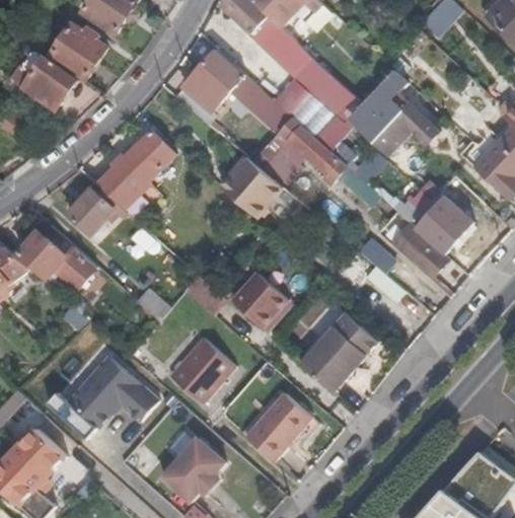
[(89,0),(82,10),(116,33),(138,0),(89,0)]
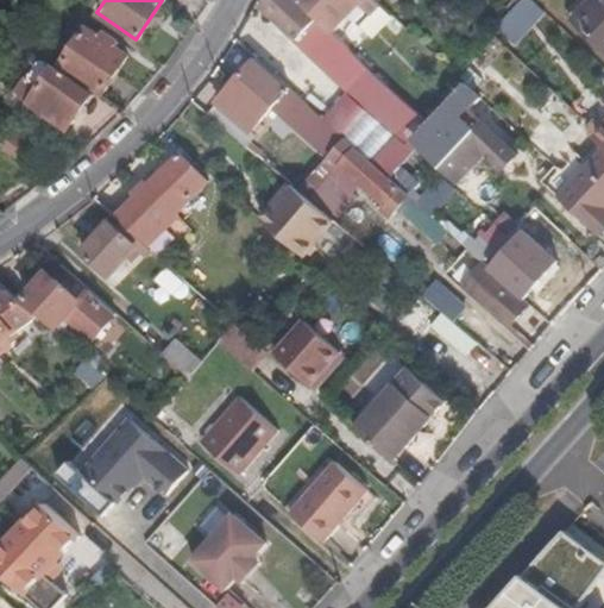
[(350,49),(332,31),(299,0),(268,0),(262,7),(327,70),(350,49)]
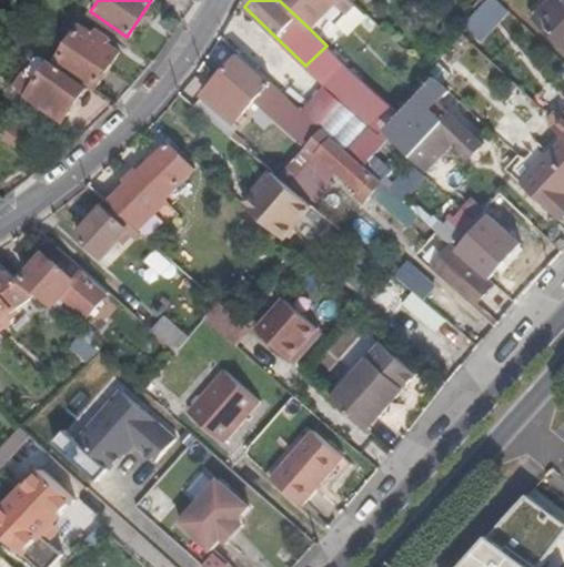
[(279,0),(310,29),(338,0),(279,0)]
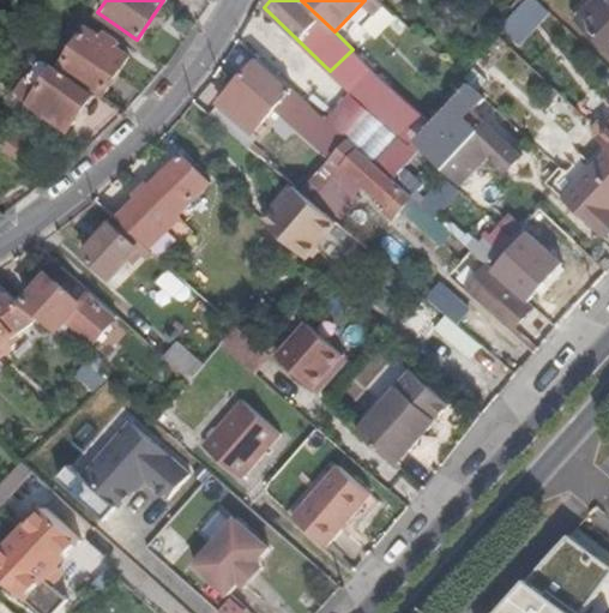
[(386,20),(395,13),(380,0),(365,0),(386,20)]
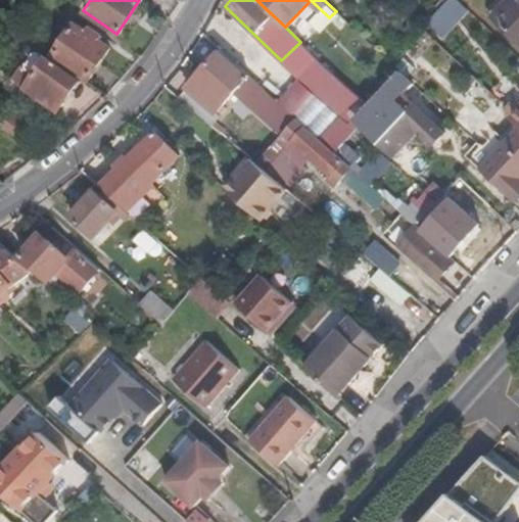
[(518,43),(518,0),(505,0),(490,15),(518,43)]
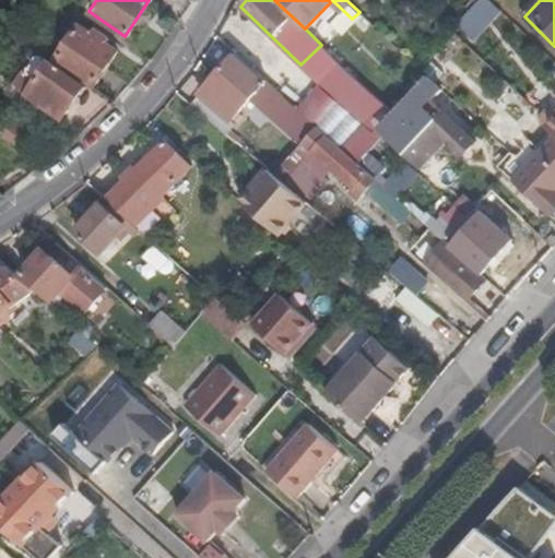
[(57,60),(94,85),(117,51),(103,42),(106,37),(96,31),(92,35),(80,26),(57,60)]
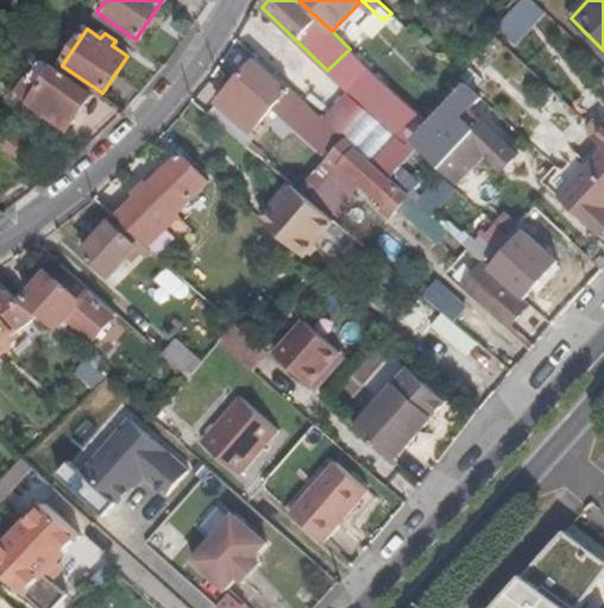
[(312,139),(327,124),(255,58),(232,85),(266,114),(274,106),(312,139)]
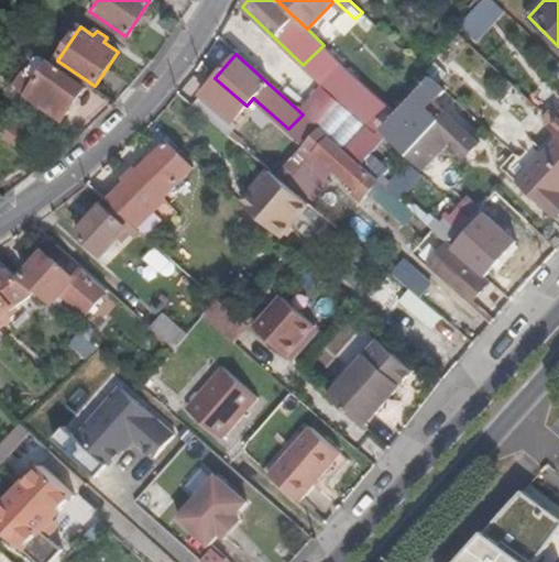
[(64,101),(70,107),(81,88),(33,56),(22,74),(32,80),(23,96),(54,116),(64,101)]
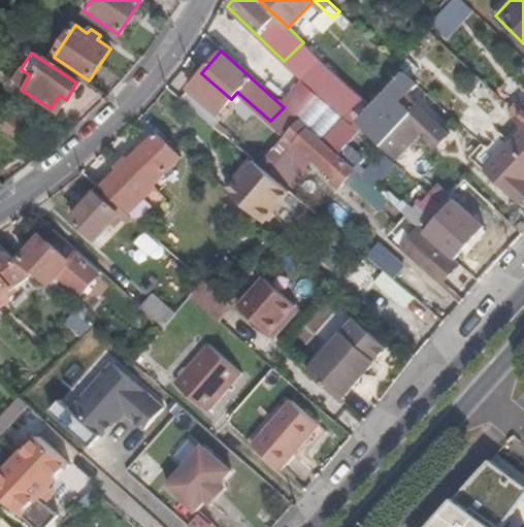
[(310,70),(339,99),(351,86),(321,59),(310,70)]
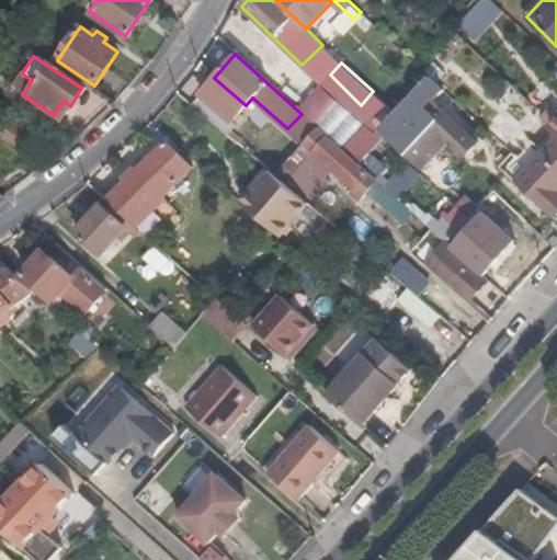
[(431,102),(443,91),(428,77),(395,113),(386,122),(389,125),(383,133),(420,168),(444,141),(462,157),(475,144),(431,102)]
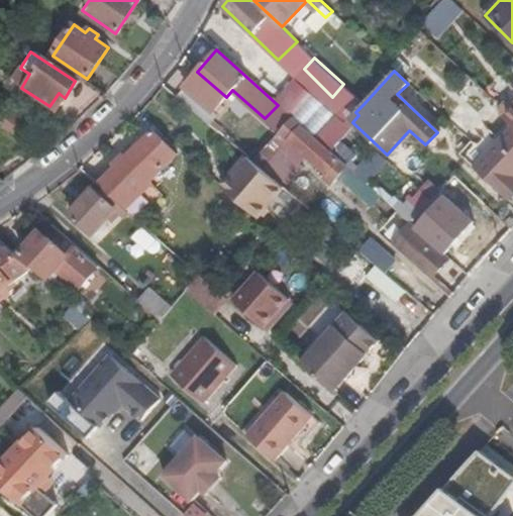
[(185,87),(212,112),(226,97),(197,72),(183,86),(185,87)]
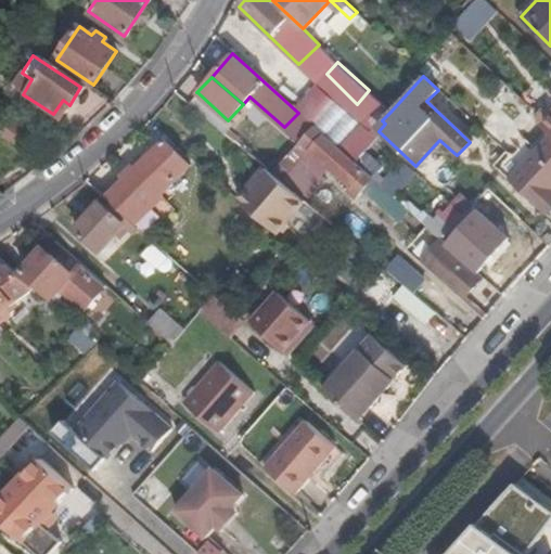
[(364,111),(376,99),(369,90),(357,104),(364,111)]
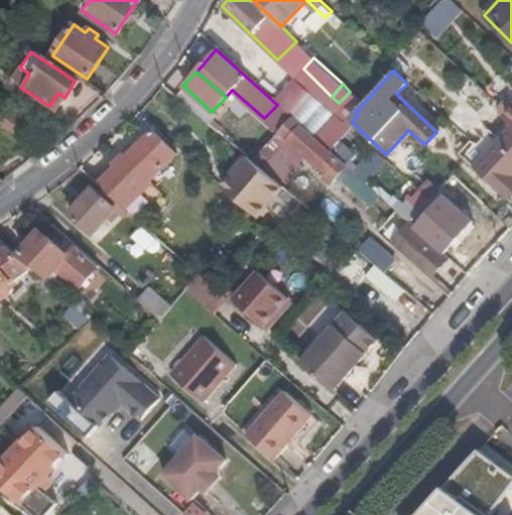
[(176,95),(208,122),(215,115),(212,112),(184,87),(176,95)]
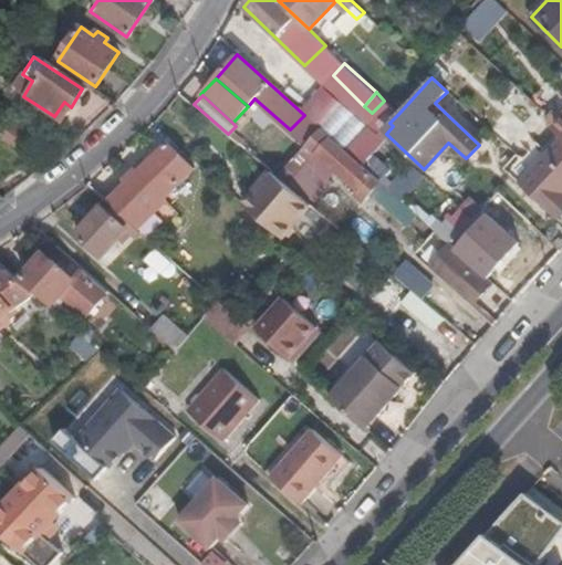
[(61,122),(71,107),(64,102),(54,116),(61,122)]
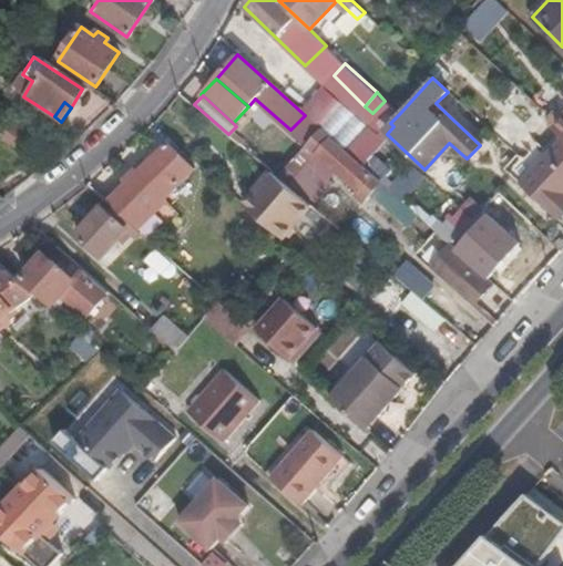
[(562,141),(562,109),(546,126),(555,134),(561,140),(562,141)]
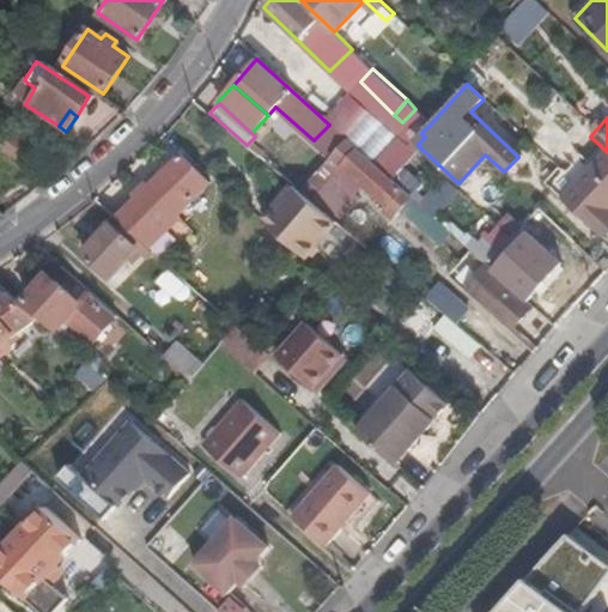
[(332,157),(347,139),(329,125),(314,140),(332,157)]
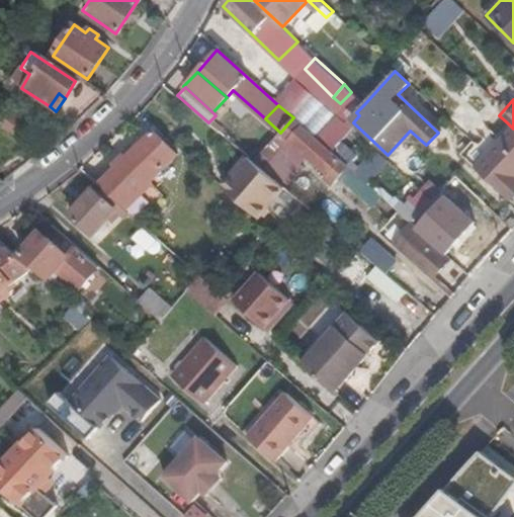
[(273,139),(286,151),(292,145),(306,157),(334,182),(347,167),(293,117),(280,133),(273,139)]
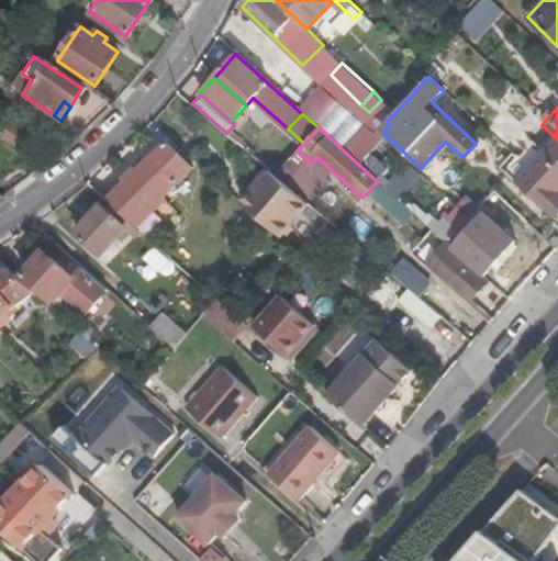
[(543,155),(556,138),(550,133),(537,149),(543,155)]
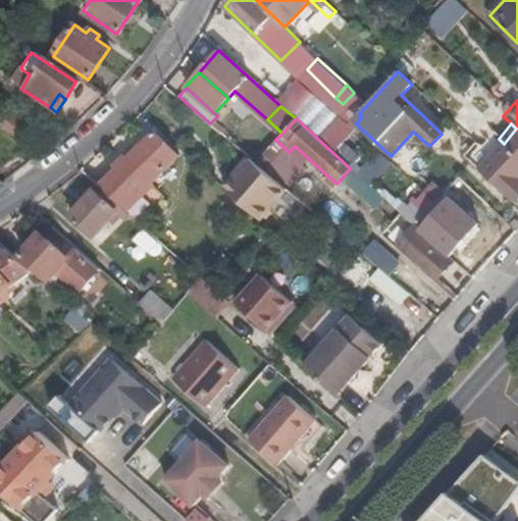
[(99,188),(130,215),(157,185),(151,179),(176,151),(152,128),(99,188)]
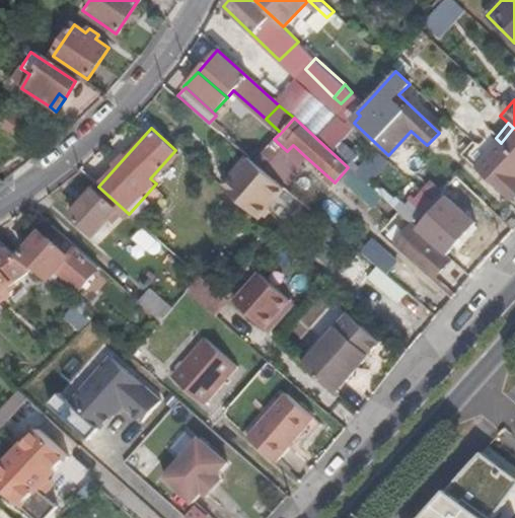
[(474,170),(507,200),(514,190),(514,129),(513,128),(501,143),(496,138),(491,134),(479,146),(483,151),(487,155),(474,170)]
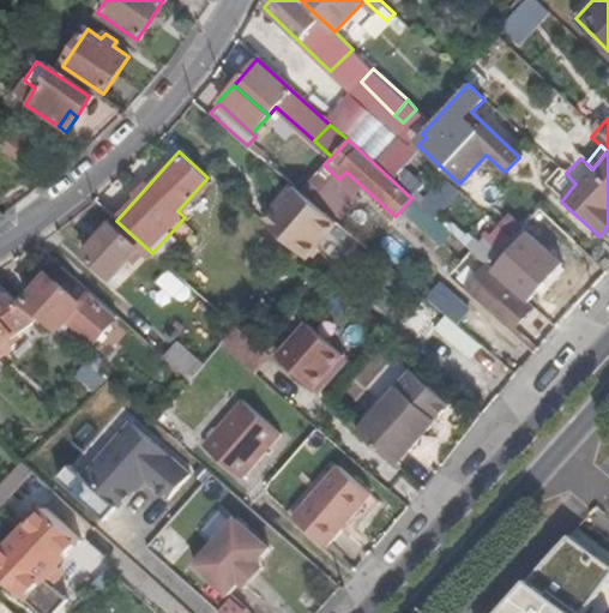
[(317,205),(339,179),(324,164),(321,163),(300,190),(317,205)]
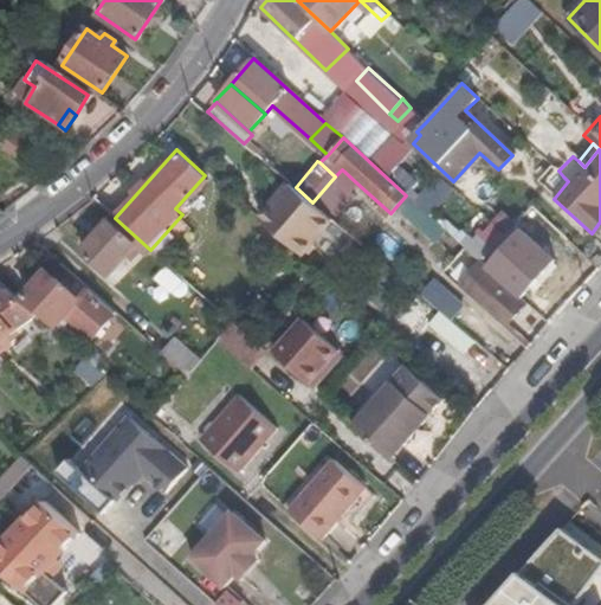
[(312,203),(328,217),(357,184),(342,169),(335,177),(312,203)]
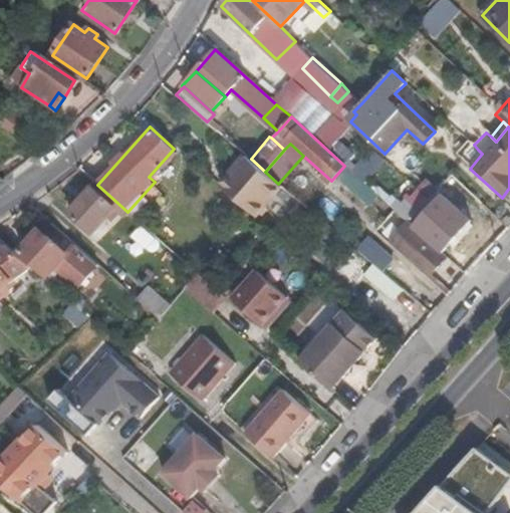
[(466,164),(470,169),(482,154),(478,150),(466,164)]
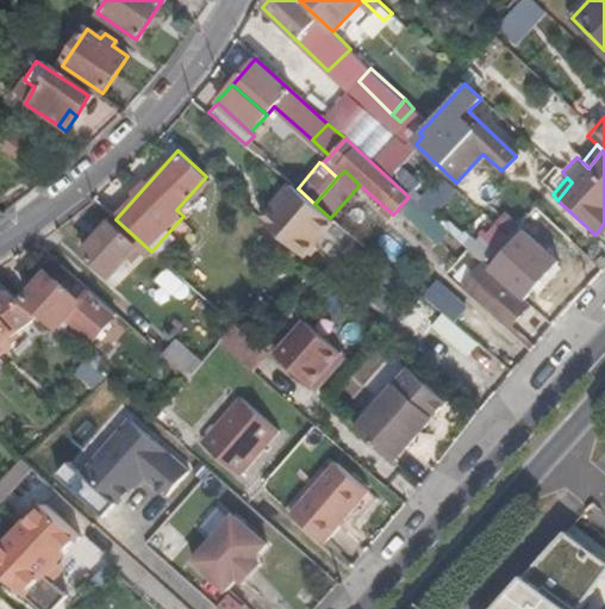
[(298,188),(287,180),(257,216),(300,254),(331,218),(315,204),(298,188)]
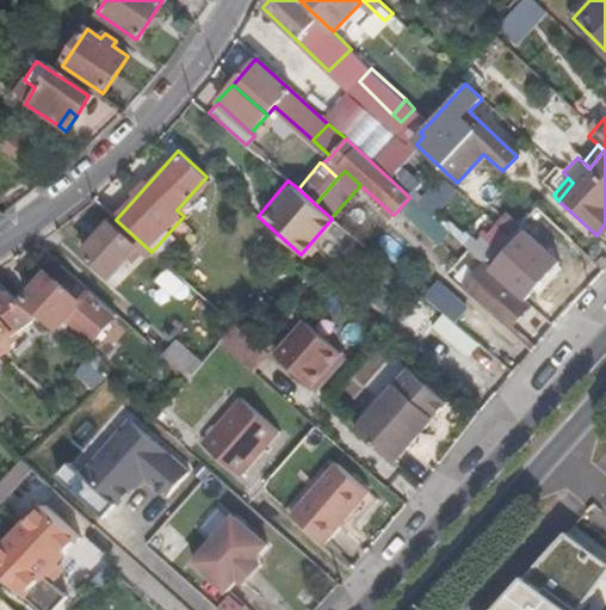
[(436,221),(409,197),(397,210),(424,234),(425,234),(436,221)]
